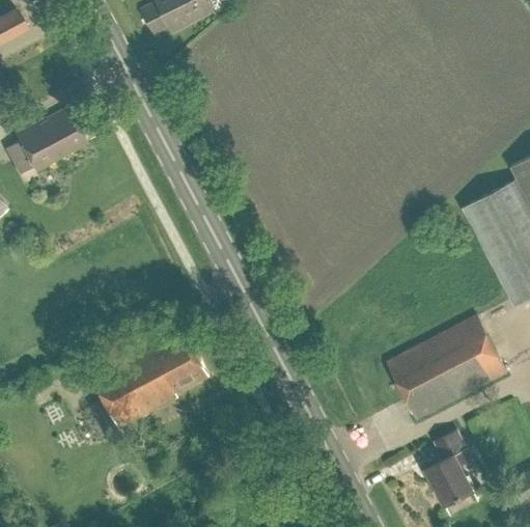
[(143,9),(145,12),(142,15),(151,32),(155,30),(156,34),(169,27),(172,34),(213,14),(205,0),(154,0),(156,2),(143,9)]
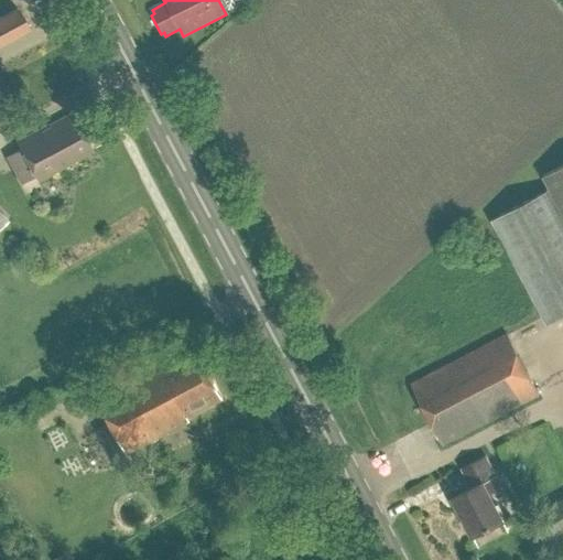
[(0,45),(26,32),(15,10),(0,18),(0,45)]
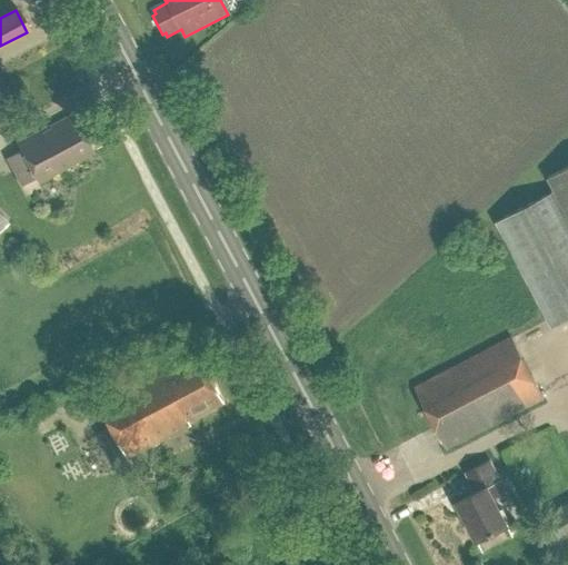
[(91,155),(71,117),(48,128),(50,131),(39,137),(38,134),(16,145),(37,184),(91,155)]
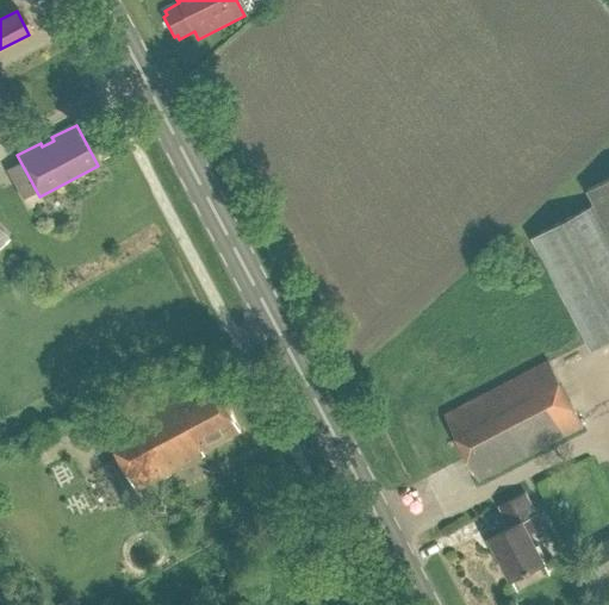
[(608,342),(608,180),(585,193),(592,207),(529,241),(589,353),(608,342)]
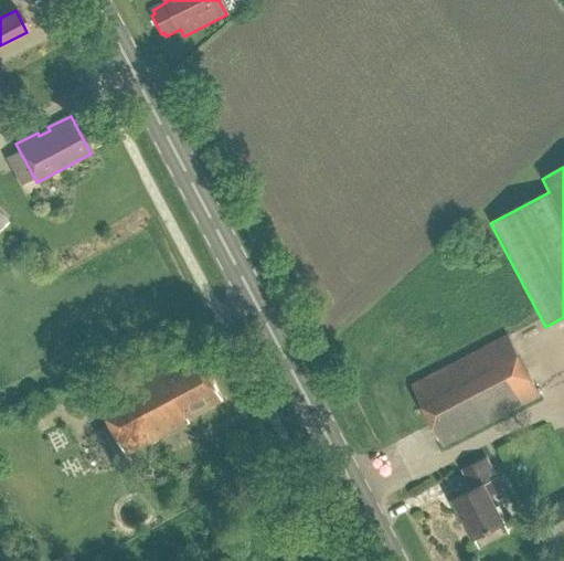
[(539,399),(507,337),(410,388),(443,450),(539,399)]
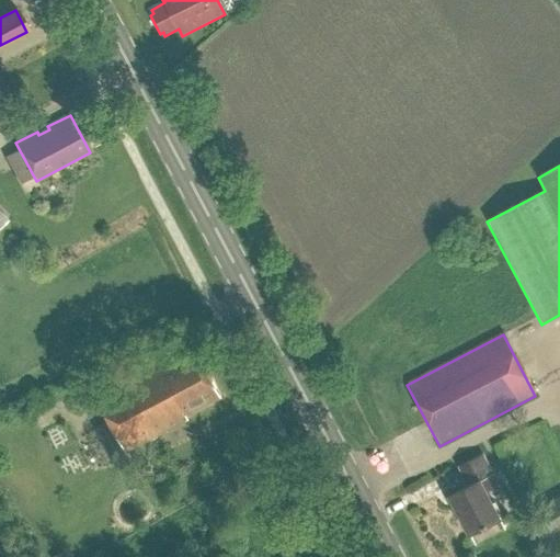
[(219,398),(196,354),(176,365),(173,360),(99,399),(126,452),(182,422),(180,418),(219,398)]
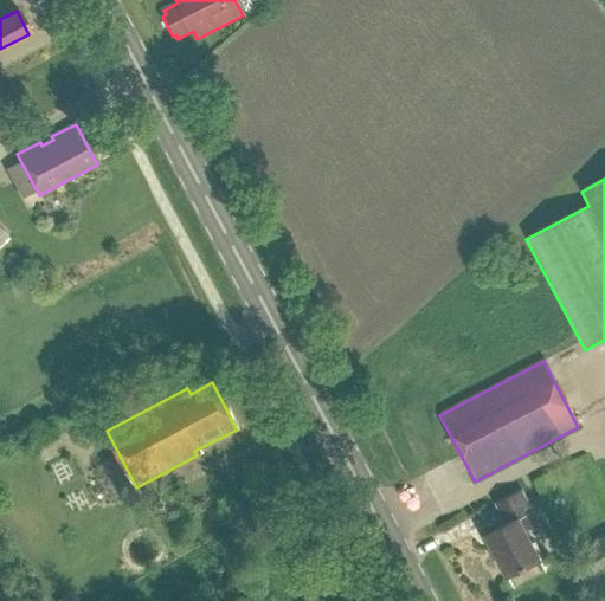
[(540,524),(522,490),(494,504),(504,525),(484,536),(506,577),(540,561),(526,532),(540,524)]
